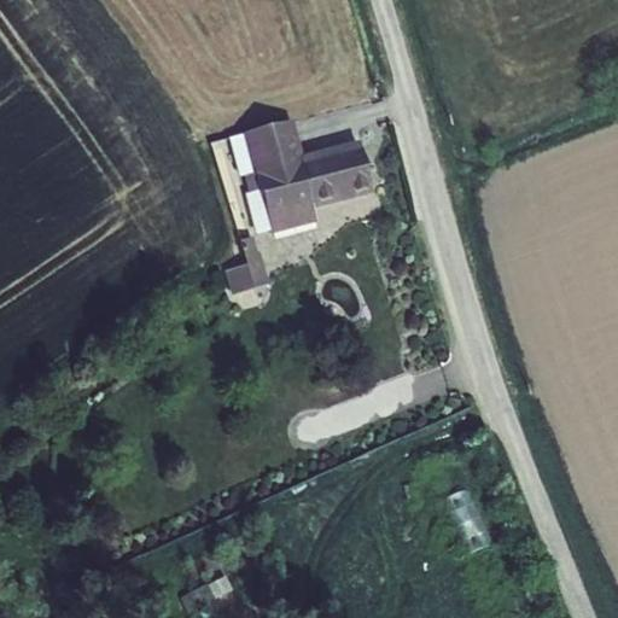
[(293,120),(242,133),(243,134),(254,174),(245,176),(249,191),(260,188),(270,232),(270,234),(315,221),(313,209),(373,193),(359,139),(302,153),(293,120)]
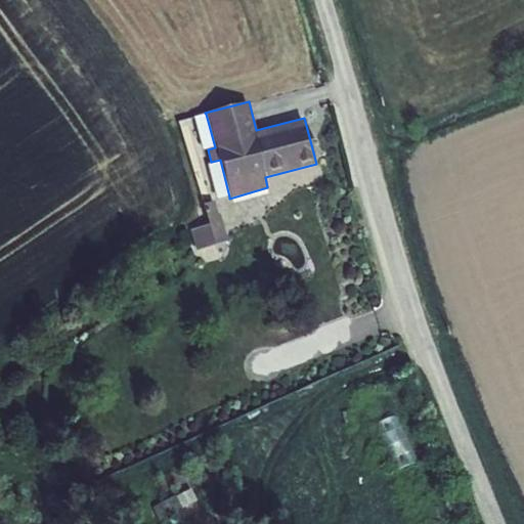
[(203,150),(208,149),(215,147),(206,114),(193,117),(203,150)]
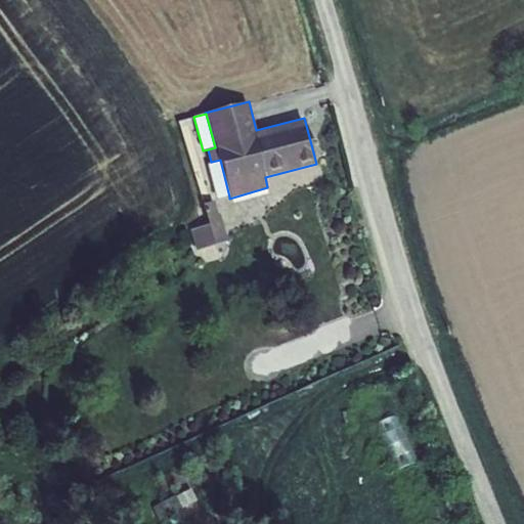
[(216,200),(229,197),(220,160),(211,162),(208,164),(216,200)]
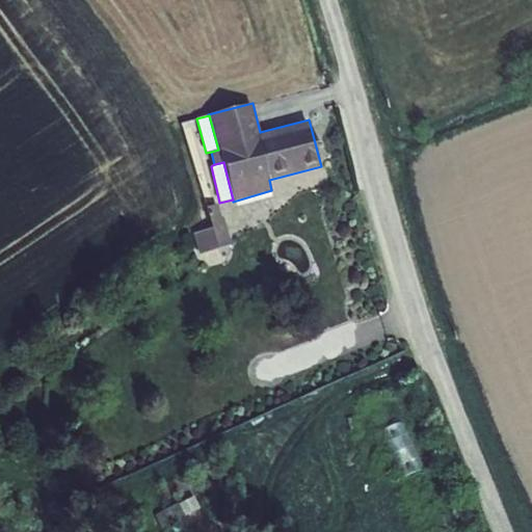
[(212,228),(193,234),(200,255),(232,245),(223,215),(221,216),(218,204),(206,207),(212,228)]
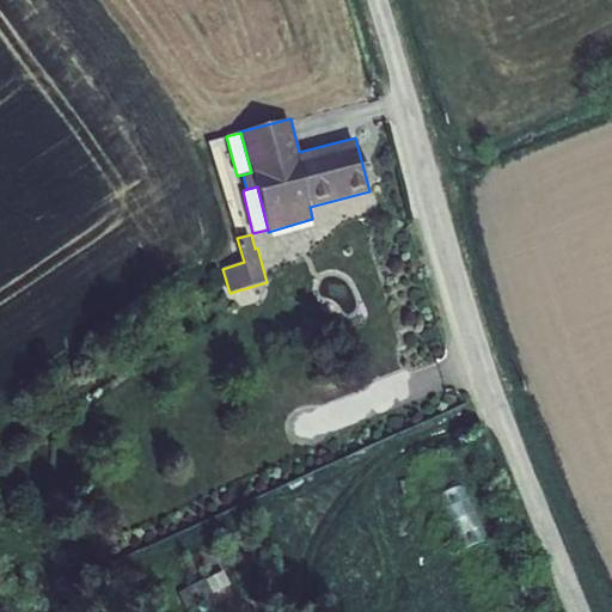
[(460,550),(488,538),(464,482),(436,494),(460,550)]
